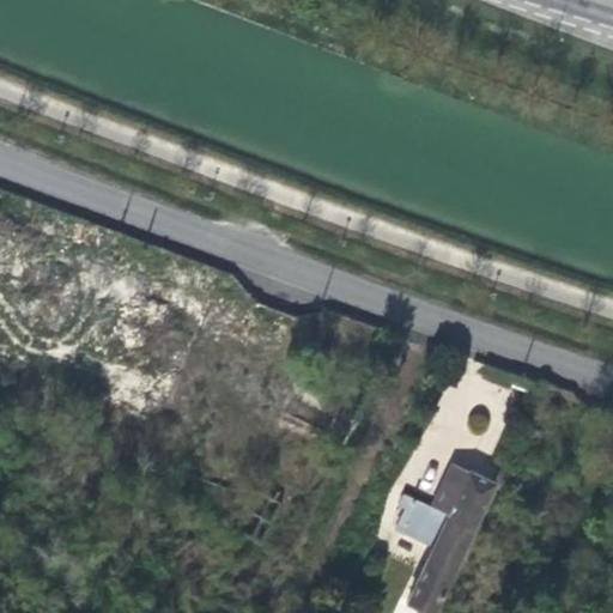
[(405,604),(424,612),(432,612),(493,485),(448,465),(439,484),(456,491),(445,514),(430,550),(425,559),(405,604)]
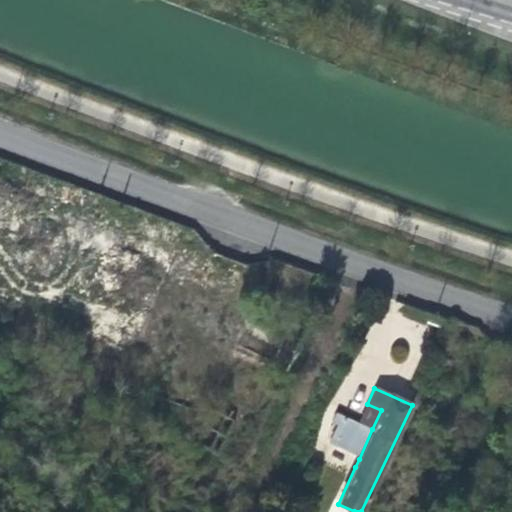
[(358,423),(372,429),(381,410),(367,404),(358,423)]
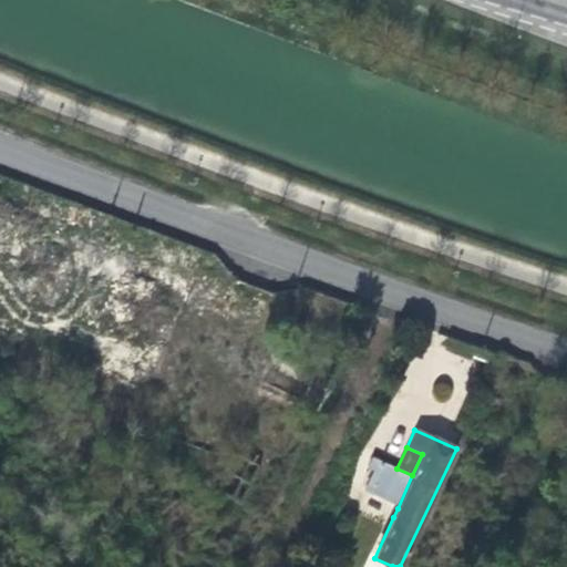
[(380,461),(366,493),(398,508),(412,475),(380,461)]
